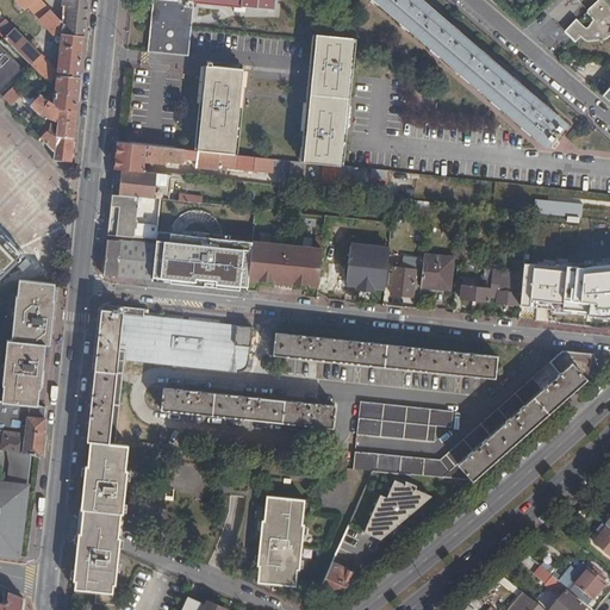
[(61,20),(41,0),(16,0),(26,10),(30,6),(55,32),(62,33),(57,78),(81,80),(85,36),(68,33),(68,27),(61,20)]
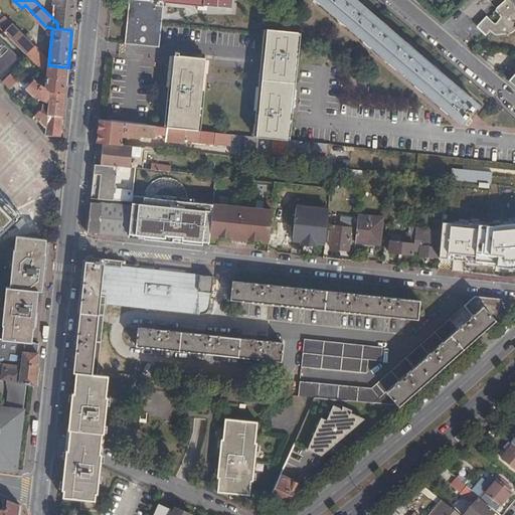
[(58,10),(57,17),(51,17),(57,23),(57,28),(71,30),(74,6),(76,6),(76,2),(74,2),(74,0),(53,0),(54,4),(58,10)]
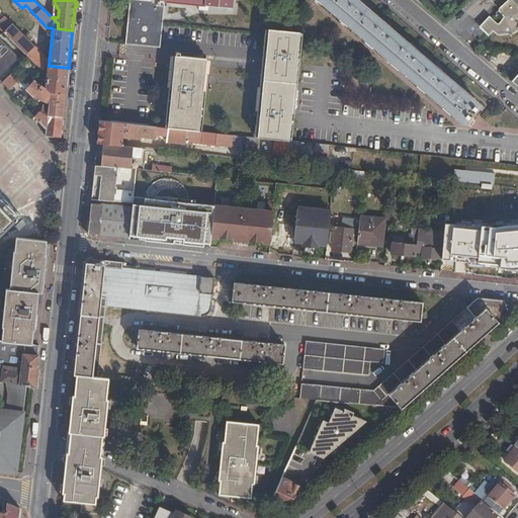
[(127,0),(126,15),(162,19),(163,0),(179,0),(233,5),(233,0),(127,0)]
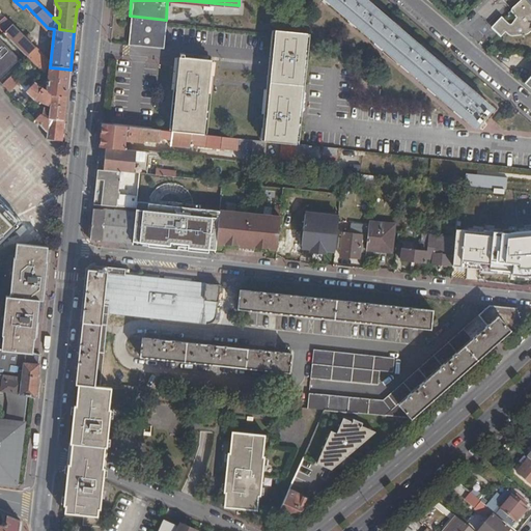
[(330,0),(476,126),(493,107),(368,0),(330,0)]
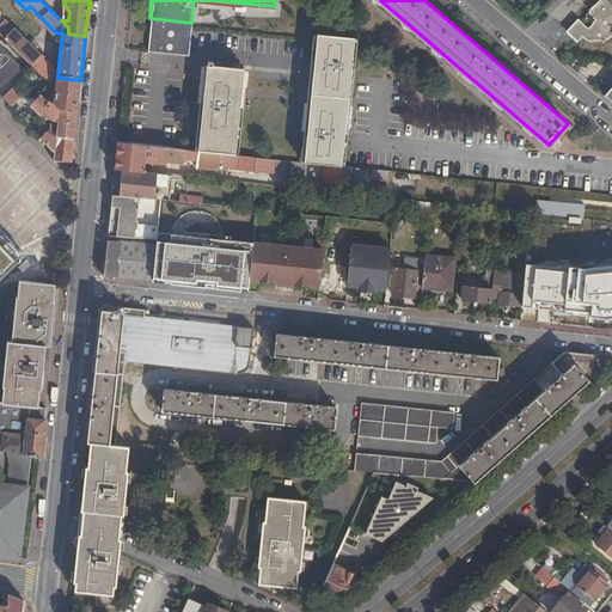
[(611,0),(597,0),(588,8),(587,11),(583,14),(583,19),(587,19),(589,17),(593,19),(588,25),(586,28),(585,28),(582,24),(571,35),(576,40),(580,37),(583,41),(585,42),(587,42),(603,41),(607,38),(611,32),(611,0)]
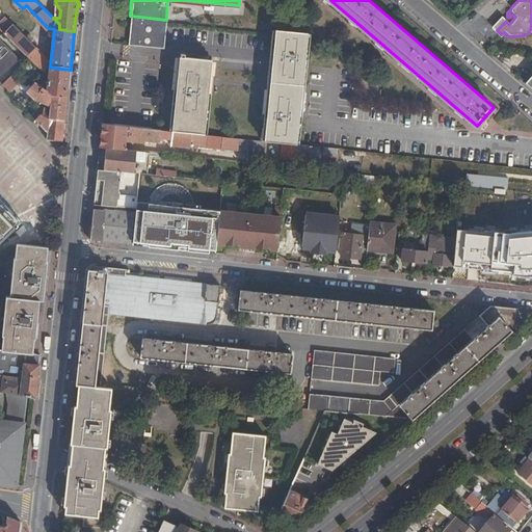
[(0,31),(10,23),(2,14),(0,16),(0,31)]
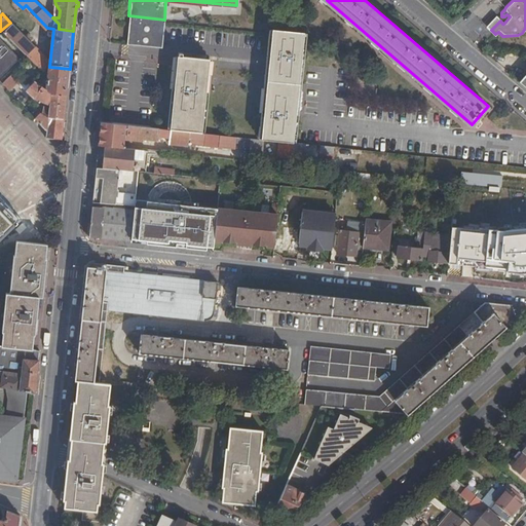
[(164,20),(128,15),(125,41),(161,45),(164,20)]
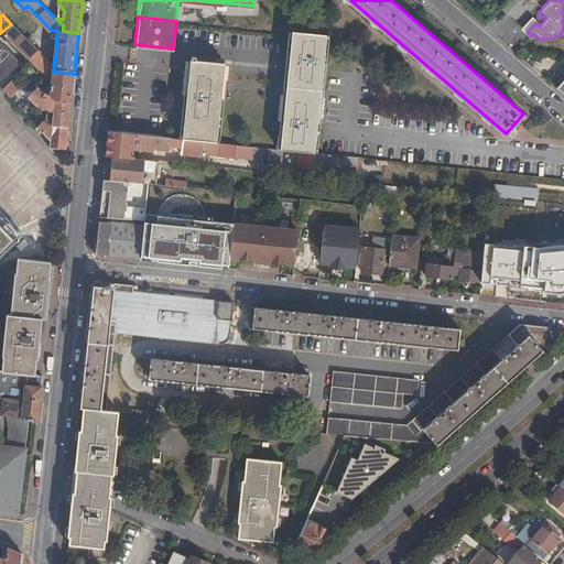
[(531,17),(519,29),(529,39),(531,36),(527,32),(537,22),(531,17)]
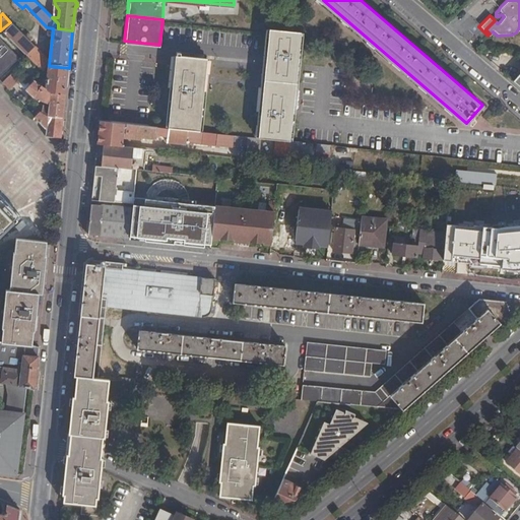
[(13,22),(3,34),(25,56),(34,48),(15,27),(16,26),(13,22)]
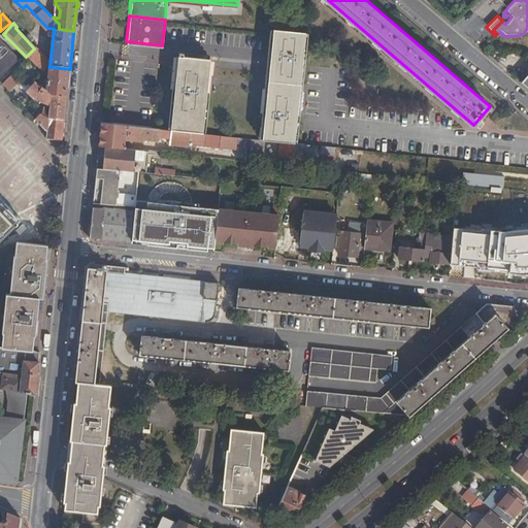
[(273,28),(273,32),(262,137),(266,138),(282,139),(293,141),(305,36),(306,31),(273,28)]
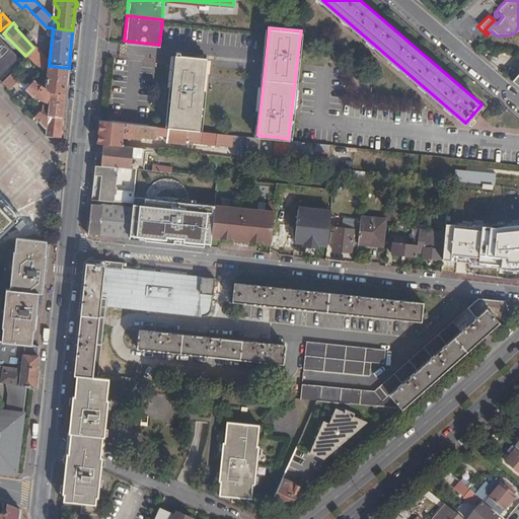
[(0,73),(10,64),(18,56),(0,36),(0,73)]
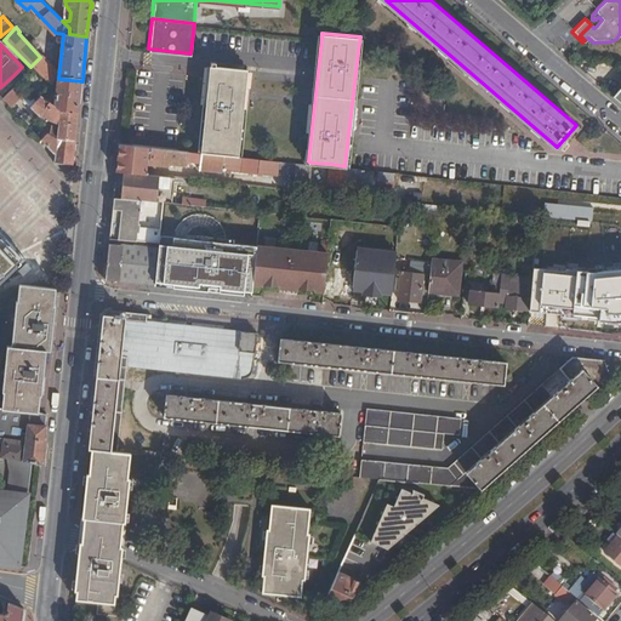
[(33,69),(34,70),(50,86),(51,87),(58,75),(40,57),(30,67),(33,69)]
